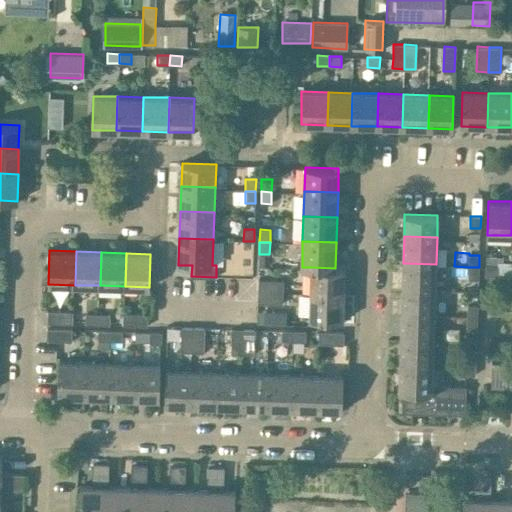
[(403,263),(402,288),(435,290),(436,264),(403,263)]
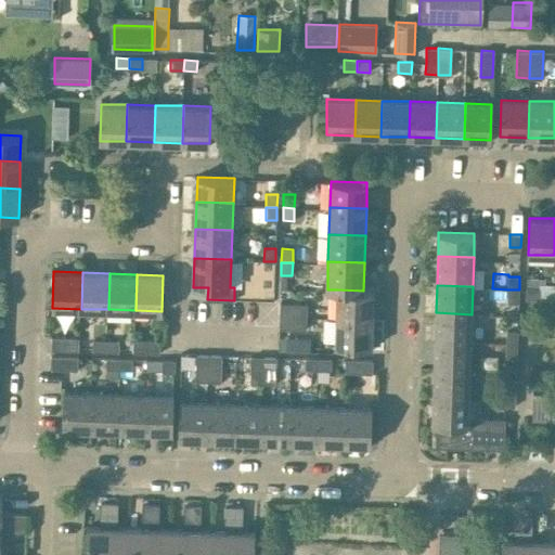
[(539,299),(539,287),(526,287),(526,299),(539,299)]
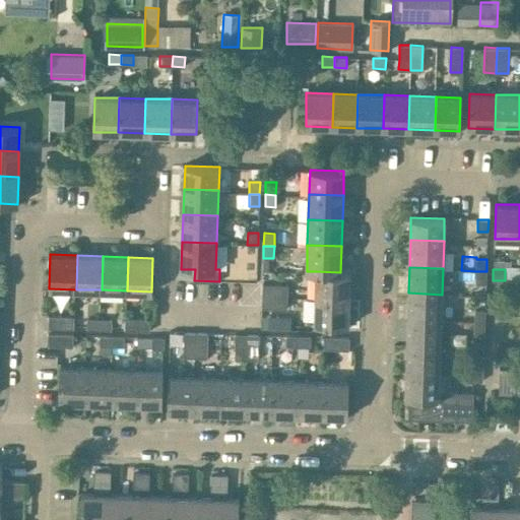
[(506,269),(505,280),(518,280),(518,269),(506,269)]
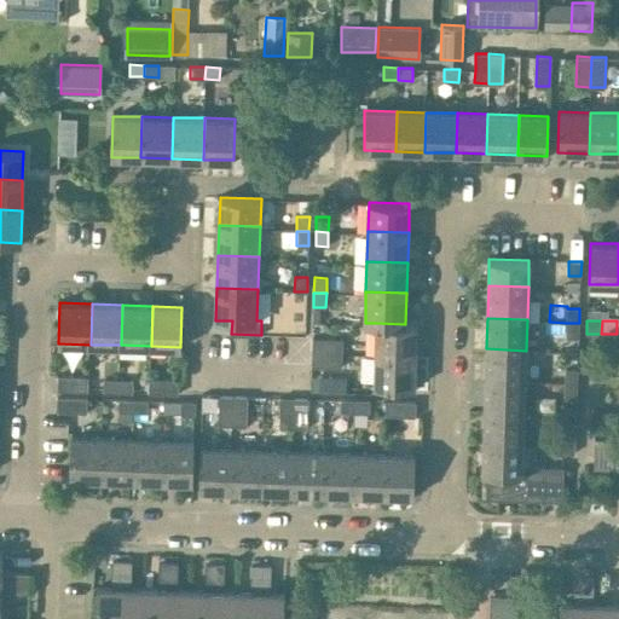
[(418,324),(405,324),(376,323),(375,354),(417,356),(418,324)]
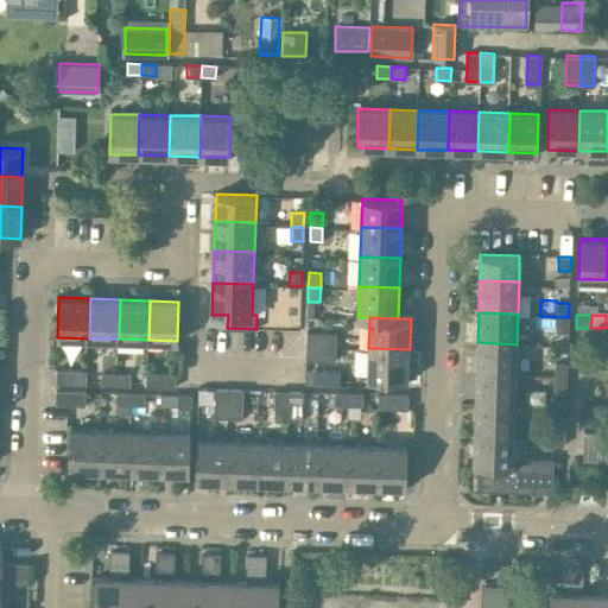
[(568,331),(569,317),(556,317),(556,331),(568,331)]
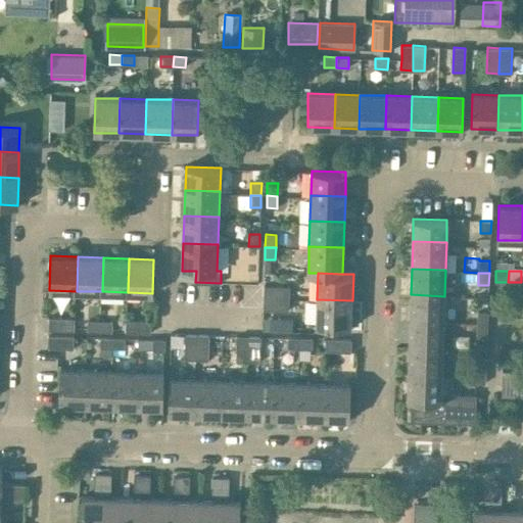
[(290,287),(264,286),(264,297),(289,298),(290,287)]
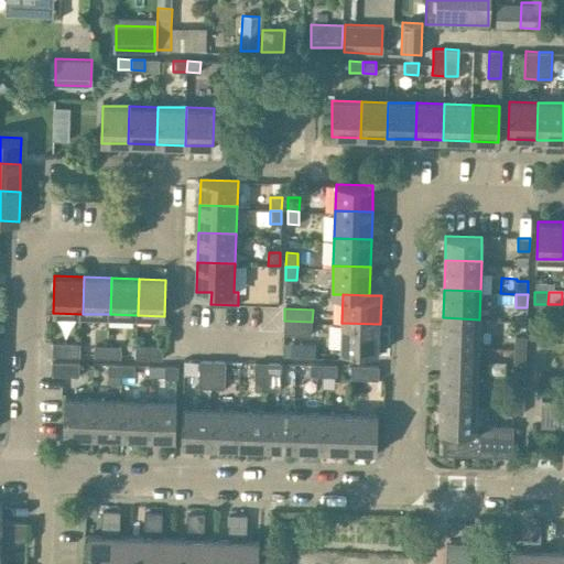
[(478,346),(479,320),(443,317),(442,345),(478,346)]
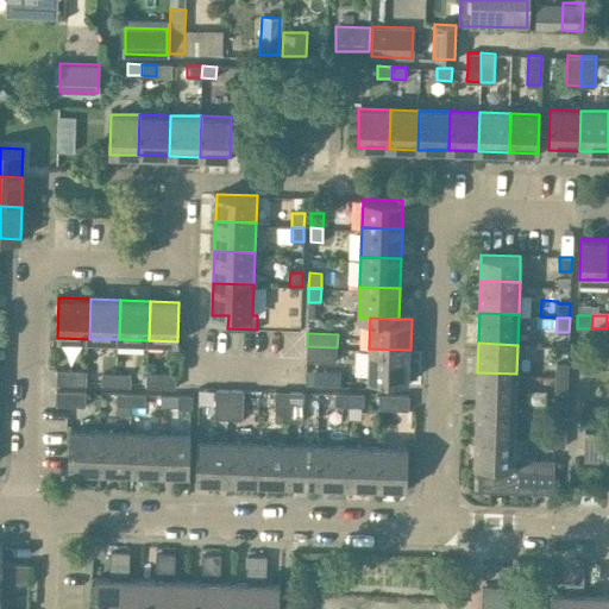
[(337,347),(307,346),(307,360),(337,362),(337,347)]
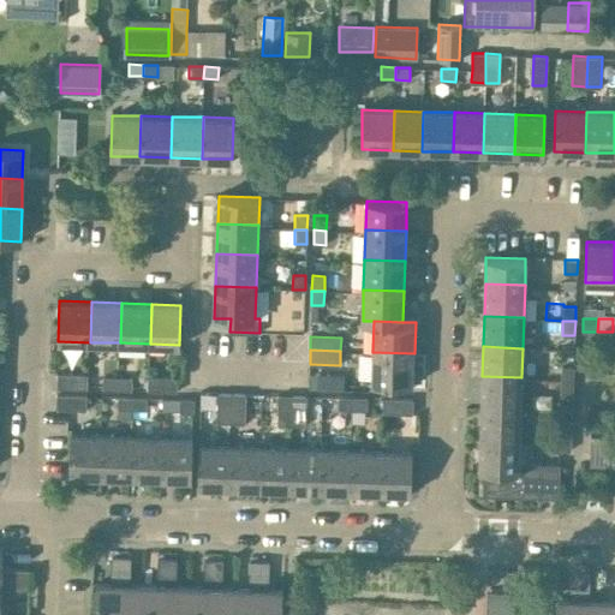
[(415,353),(372,352),(371,383),(415,384),(415,353)]
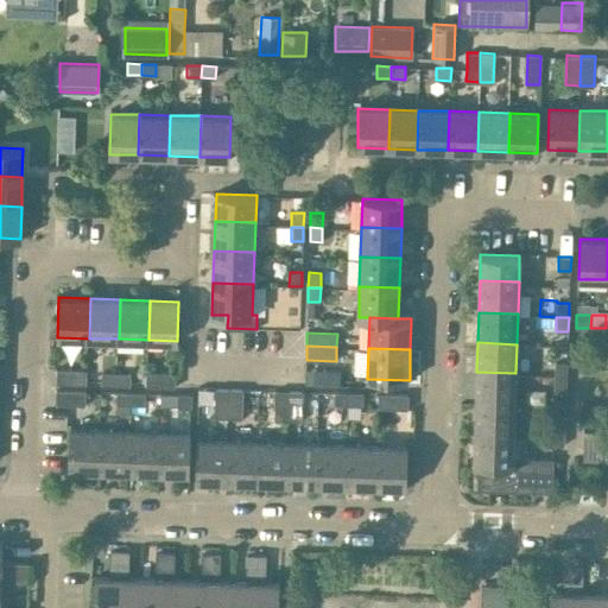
[(555,362),(555,375),(567,375),(568,362),(555,362)]
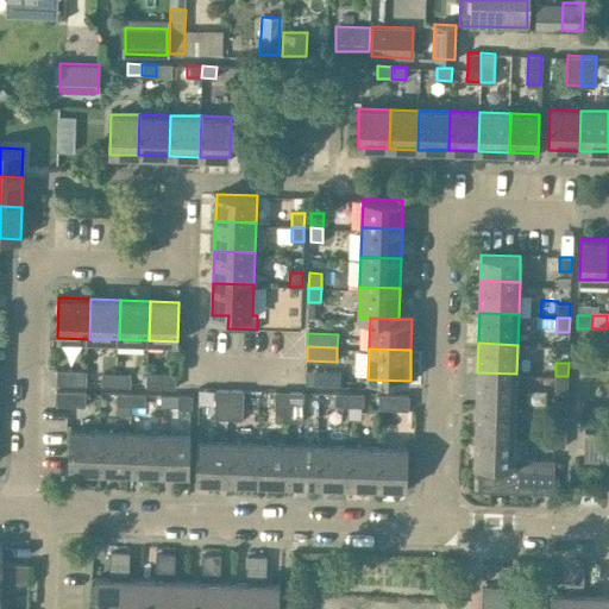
[(87,370),(56,369),(56,384),(86,384),(87,370)]
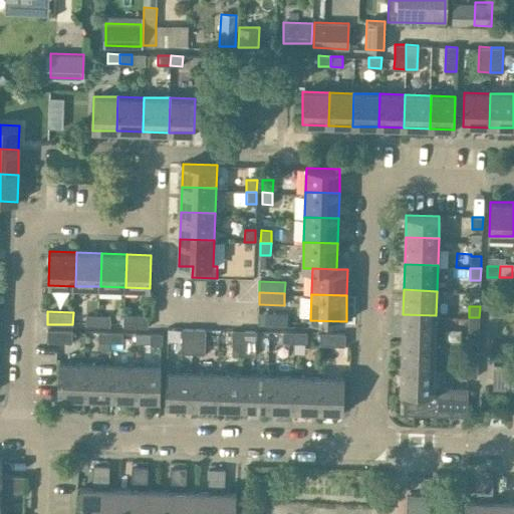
[(288,312),(258,311),(258,325),(287,326),(288,312)]
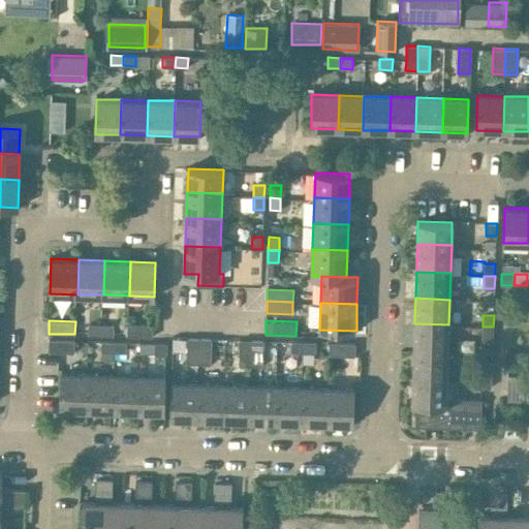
[(102,335),(102,324),(88,323),(88,335),(102,335)]
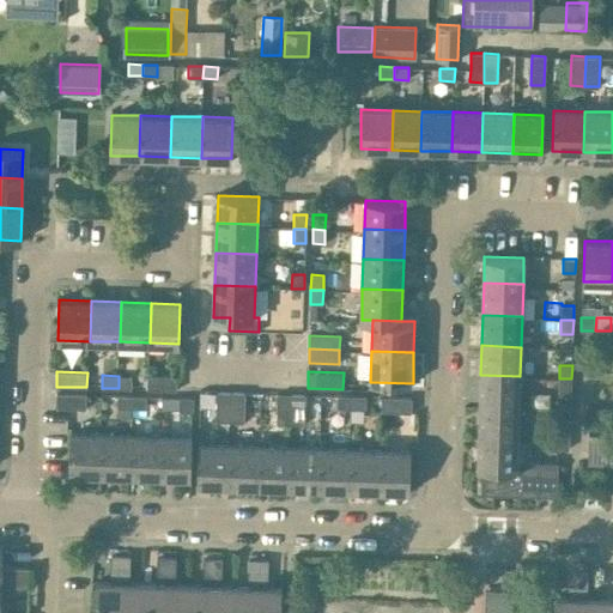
[(176,375),(147,375),(147,390),(175,390),(176,375)]
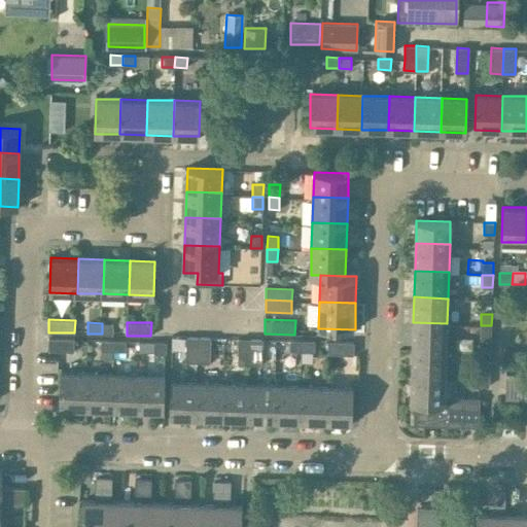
[(413,322),(412,349),(446,350),(447,323),(413,322)]
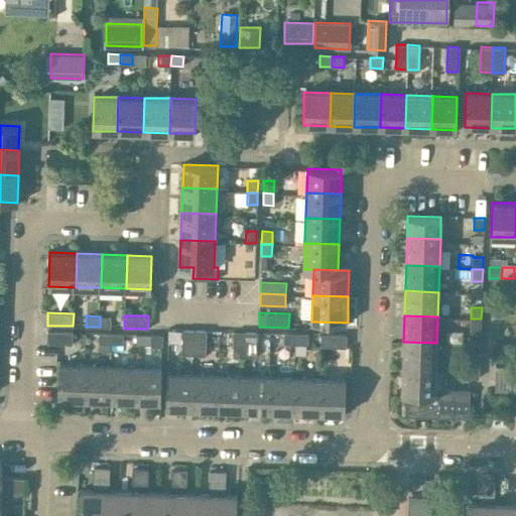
[(111,316),(100,316),(100,327),(110,328),(111,316)]
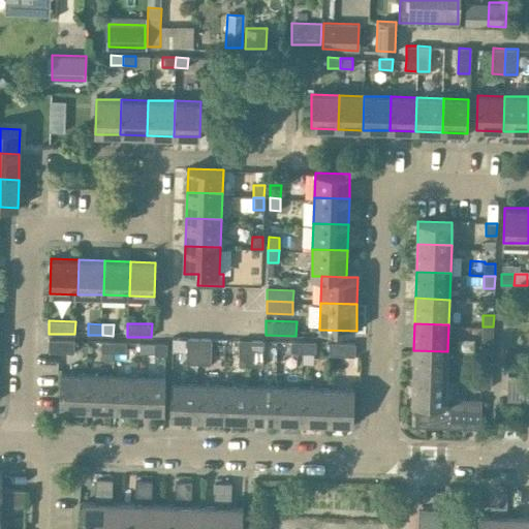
[(493,327),(483,327),(481,340),(493,341),(493,327)]
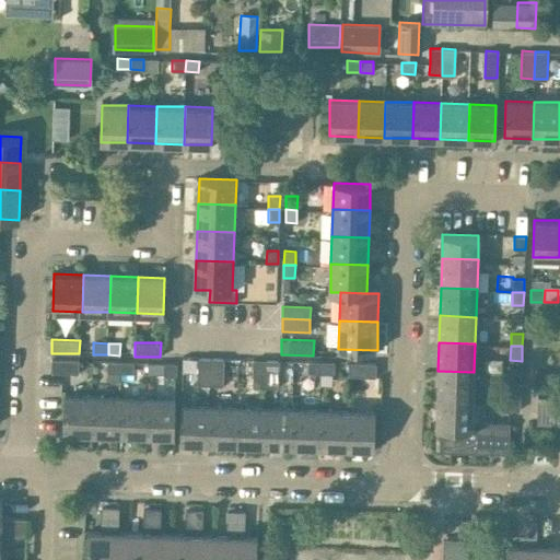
[(211,358),(198,358),(198,385),(210,386),(211,358)]
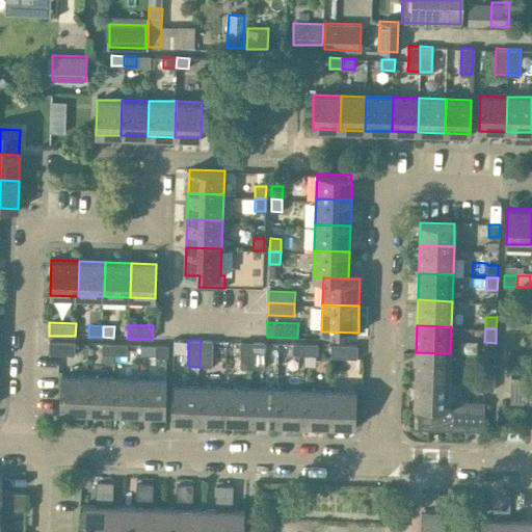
[(213,341),(201,340),(200,367),(212,367),(213,341)]
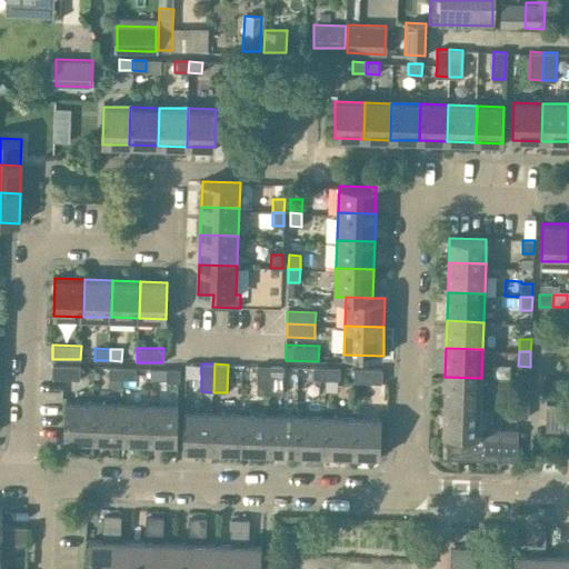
[(80,366),(52,365),(51,378),(80,379),(80,366)]
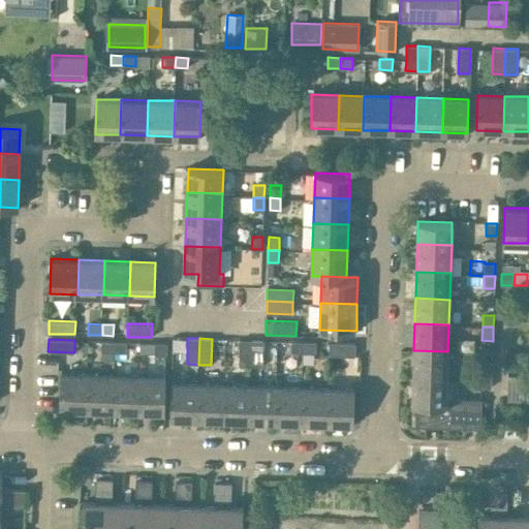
[(252,341),(240,340),(239,366),(250,366),(252,341)]
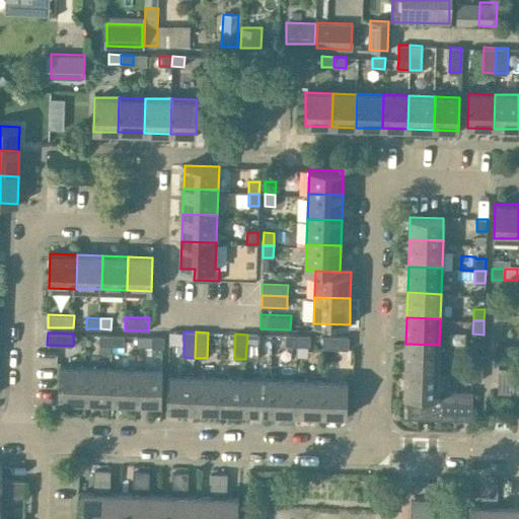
[(112,335),(99,335),(99,345),(99,346),(110,346),(112,346),(112,335)]
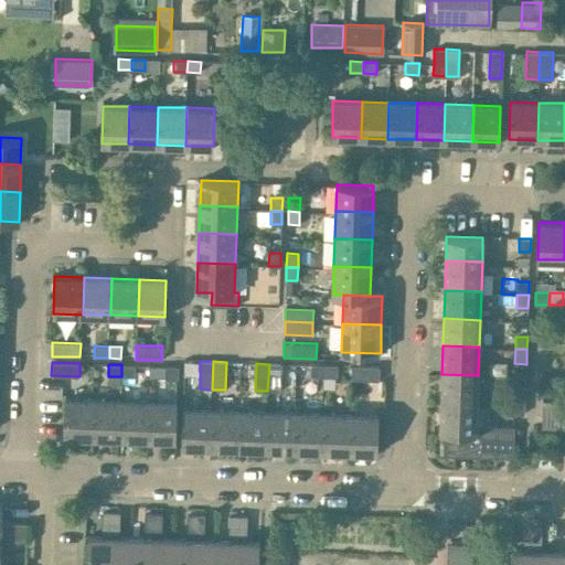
[(135,365),(121,364),(121,376),(135,376),(135,365)]
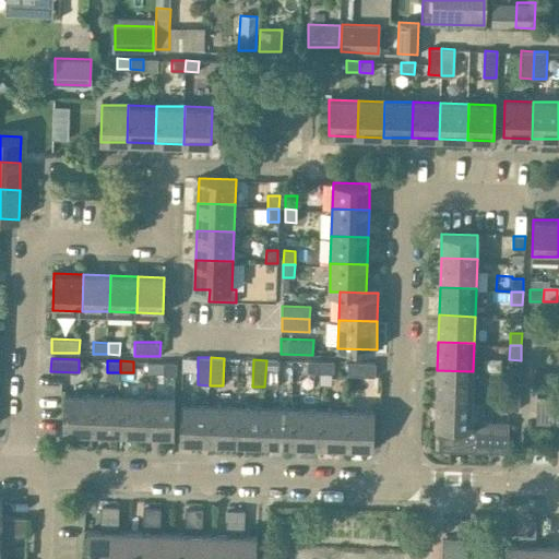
[(278,360),(266,360),(264,387),(277,388),(278,360)]
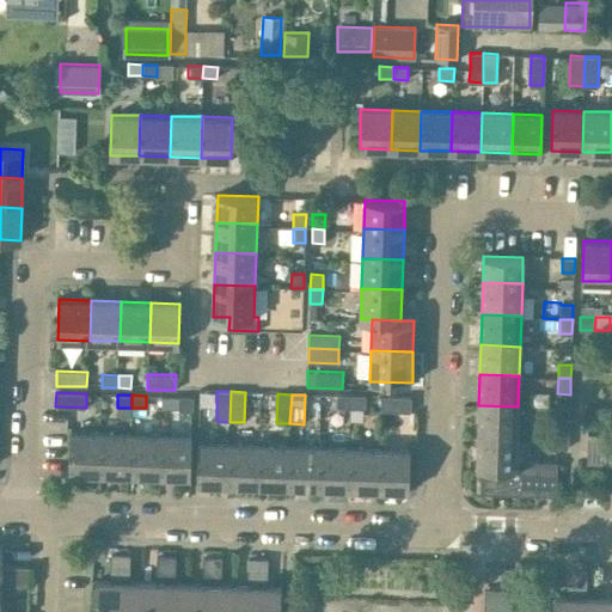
[(352,395),(336,395),(336,407),(352,408),(352,395)]
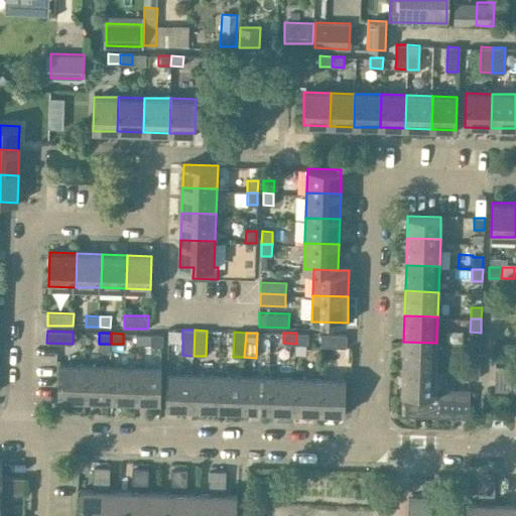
[(308,334),(296,333),(296,344),(308,344),(308,334)]
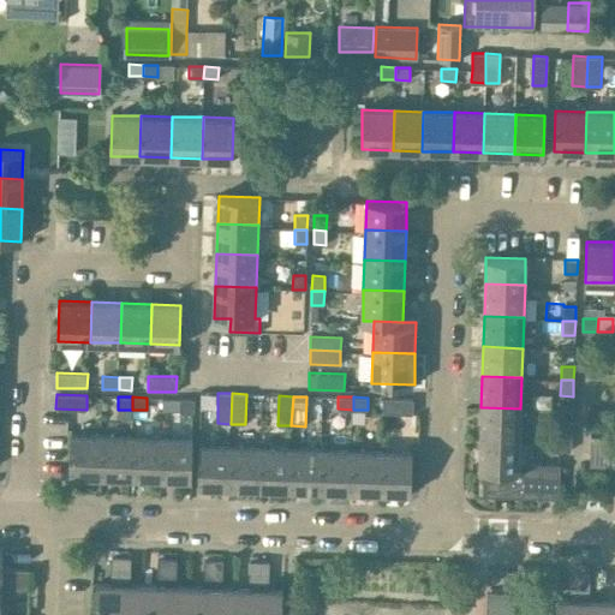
[(179,399),(162,398),(162,408),(179,410),(179,399)]
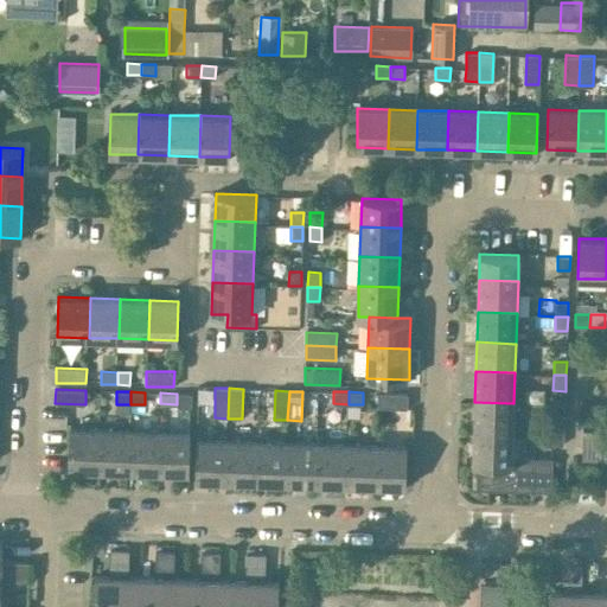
[(177,406),(191,406),(192,394),(177,394),(177,404),(177,406)]
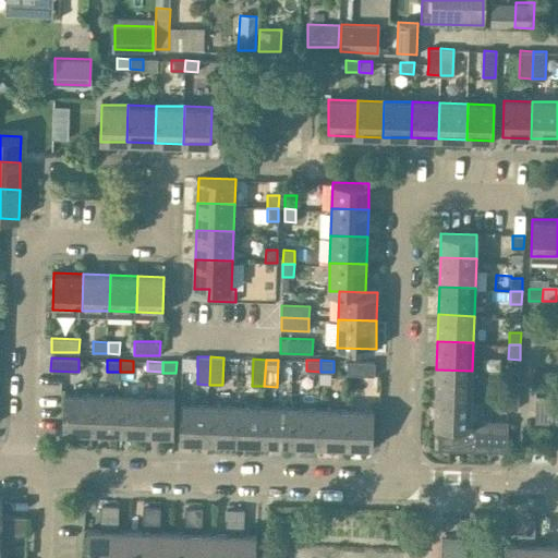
[(374,363),(348,362),(348,375),(374,375),(374,363)]
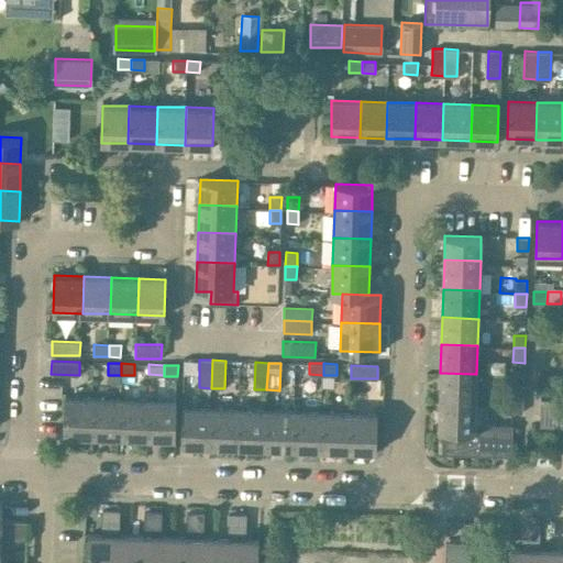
[(440,373),(439,398),(475,399),(476,374),(440,373)]
